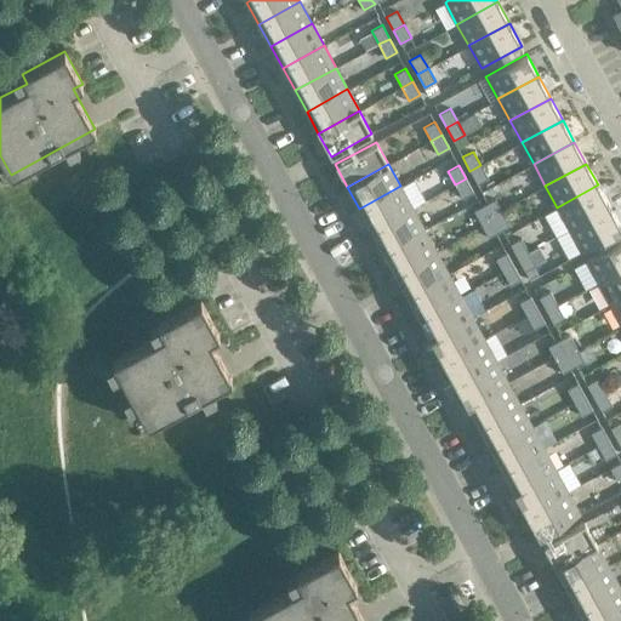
[(488,178),(480,165),(469,171),(477,184),(488,178)]
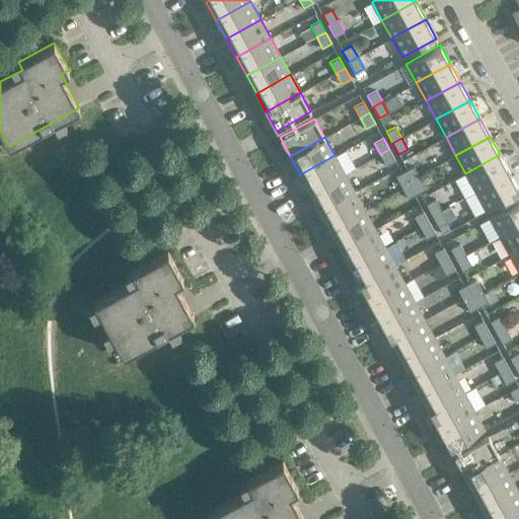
[(395,160),(389,149),(380,154),(386,165),(395,160)]
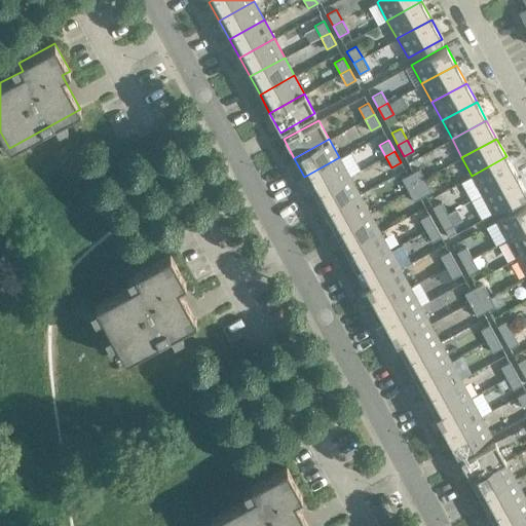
[(517,175),(506,156),(472,176),(482,194),(517,175)]
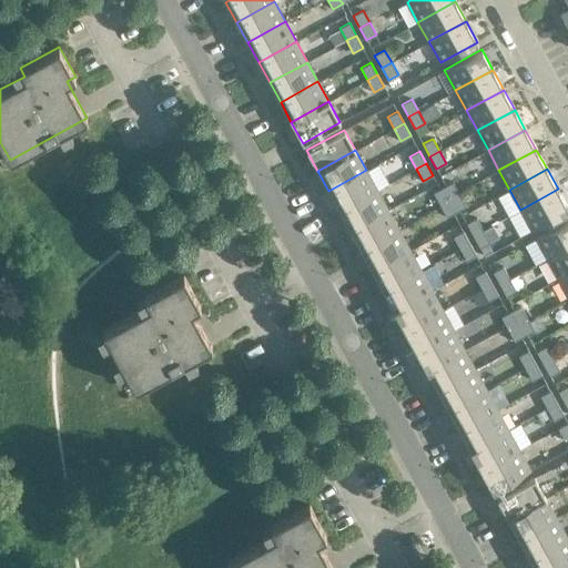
[(377,190),(366,170),(328,191),(340,211),(377,190)]
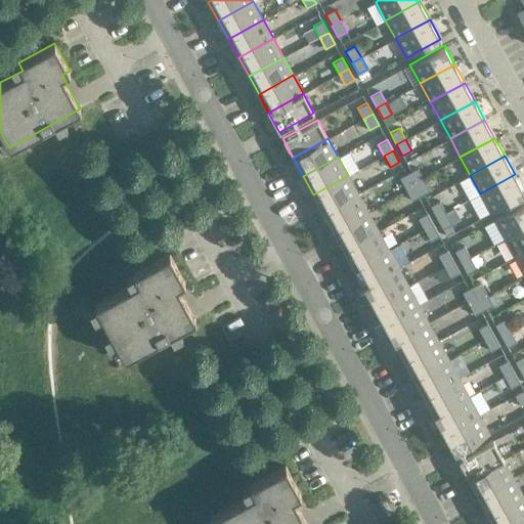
[(418,168),(411,171),(408,173),(415,184),(424,179),(418,168)]
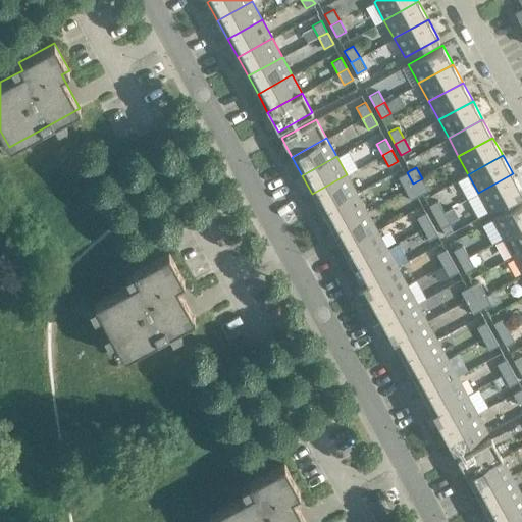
[(413,184),(407,172),(398,177),(404,189),(413,184)]
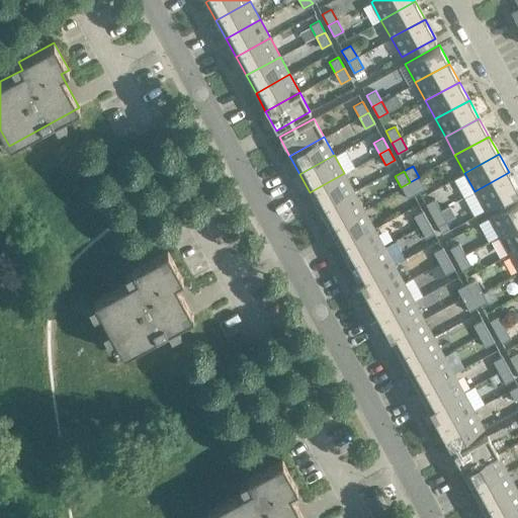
[(517,191),(517,189),(509,172),(475,191),(485,210),(517,191)]
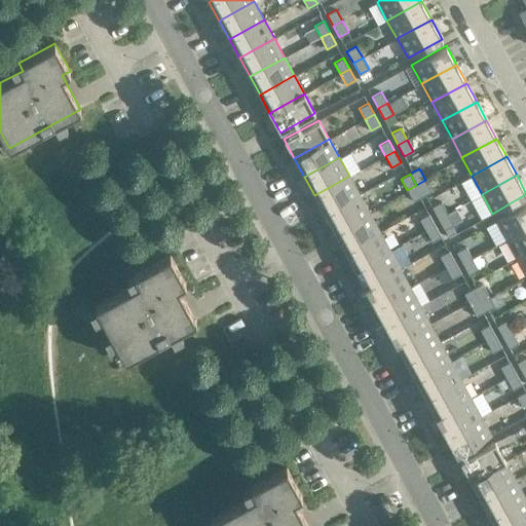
[(360,194),(349,176),(314,195),(325,214),(360,194)]
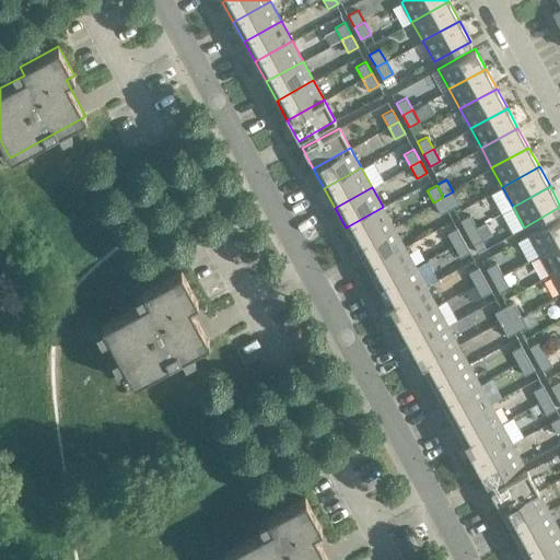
[(459,203),(453,191),(443,197),(450,209),(459,203)]
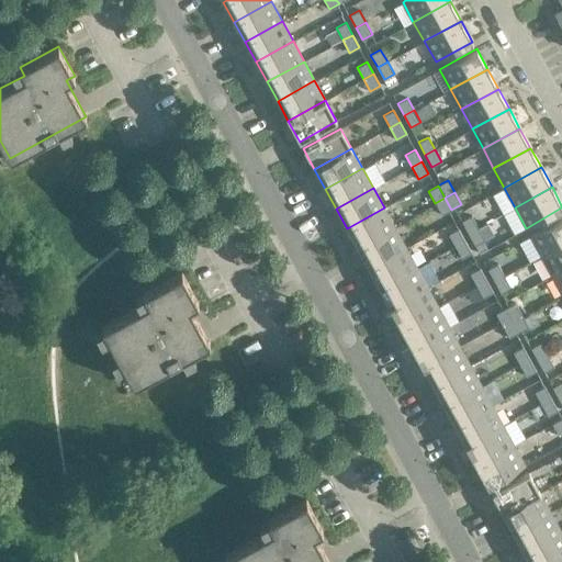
[(451,210),(445,198),(435,203),(441,215),(451,210)]
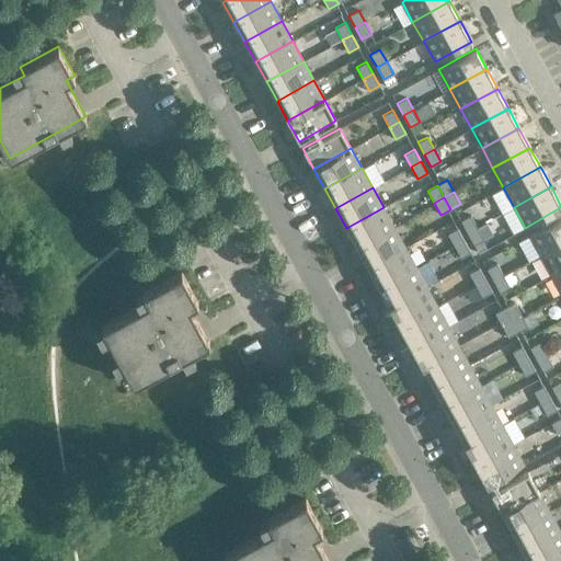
[(395,227),(384,207),(346,228),(357,248),(395,227)]
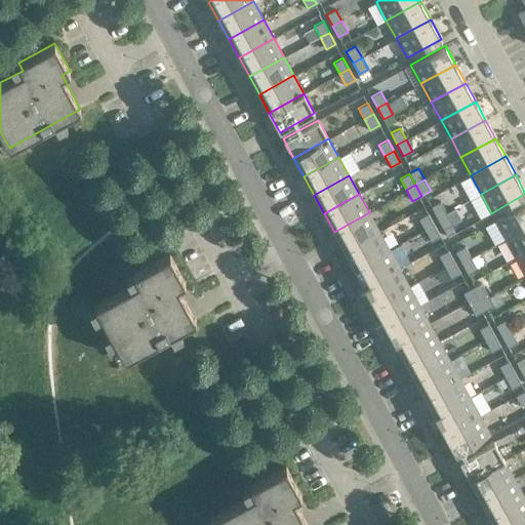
[(440,201),(431,206),(437,217),(446,212),(440,201)]
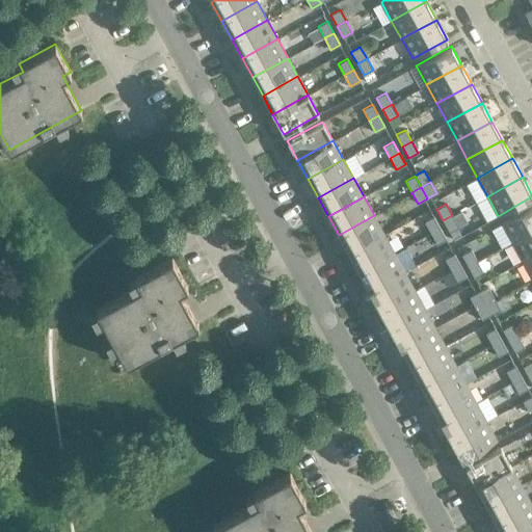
[(531,231),(531,206),(502,222),(512,242),(531,231)]
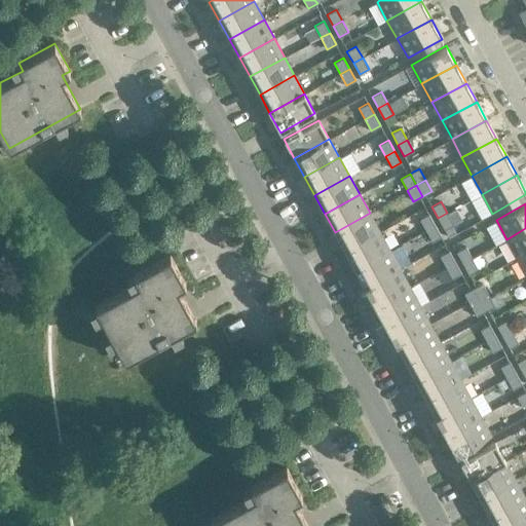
[(379,231),(370,213),(335,232),(345,251),(379,231)]
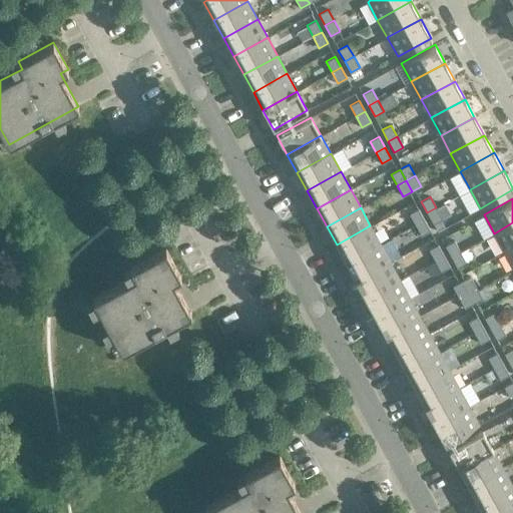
[(442,218),(436,207),(427,212),(433,223),(442,218)]
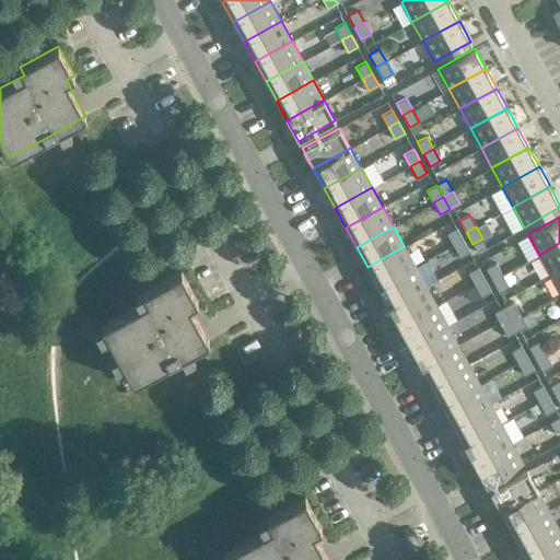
[(464,240),(457,228),(447,233),(454,245),(464,240)]
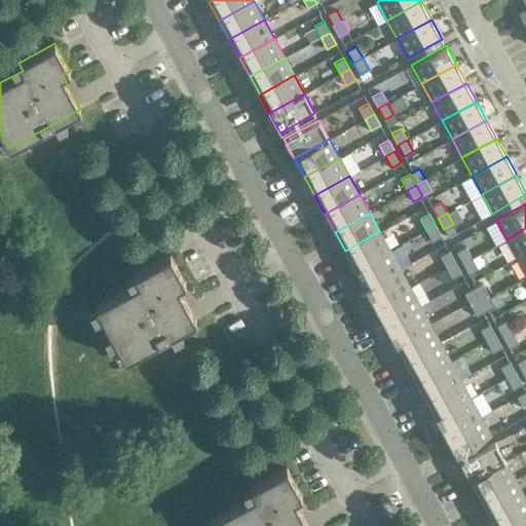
[(442,236),(436,225),(426,230),(433,241),(442,236)]
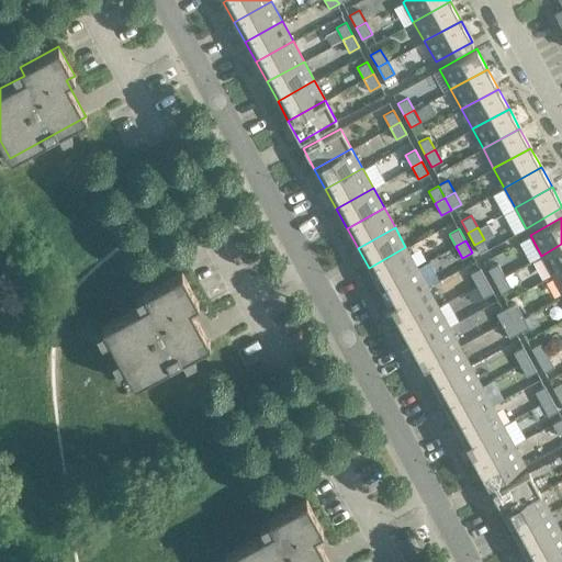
[(561,269),(561,244),(541,256),(552,276),(561,269)]
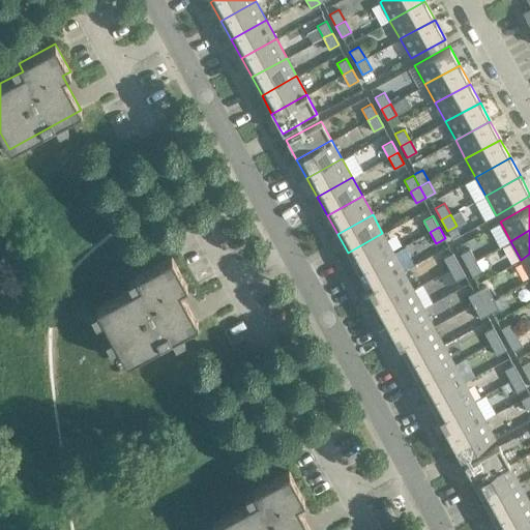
[(392,252),(382,233),(348,253),(357,271),(392,252)]
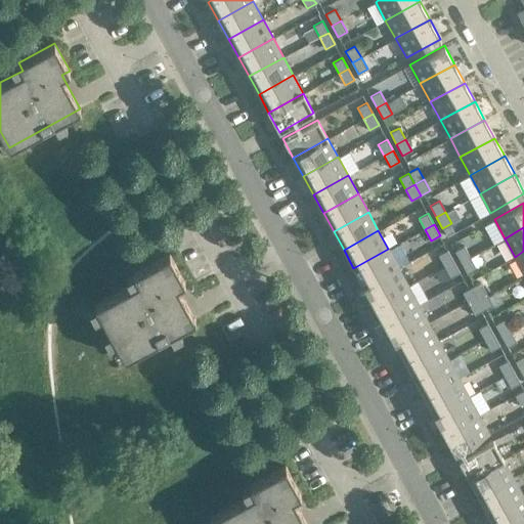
[(464,246),(454,251),(461,262),(470,257),(464,246)]
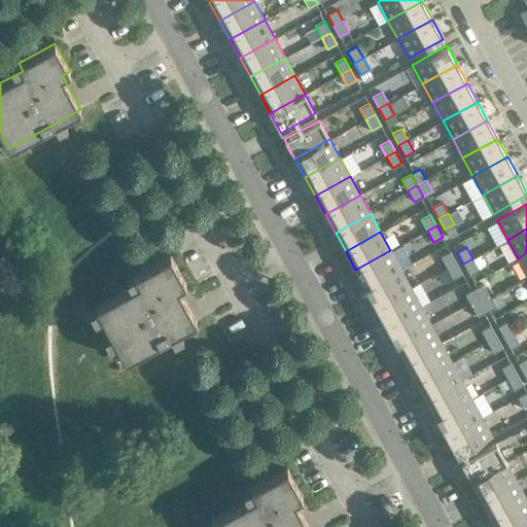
[(400,269),(390,250),(355,270),(365,288),(400,269)]
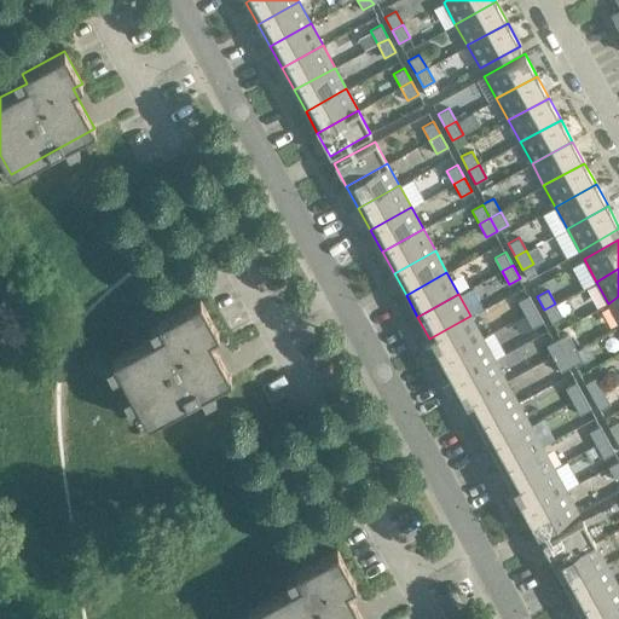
[(537,308),(528,295),(518,301),(525,314),(537,308)]
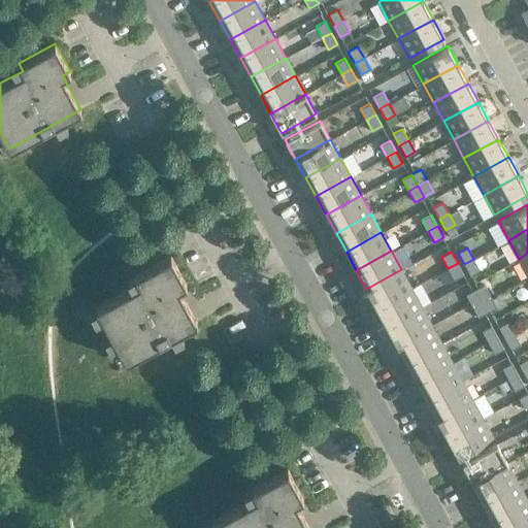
[(527,253),(519,259),(527,275),(527,253)]
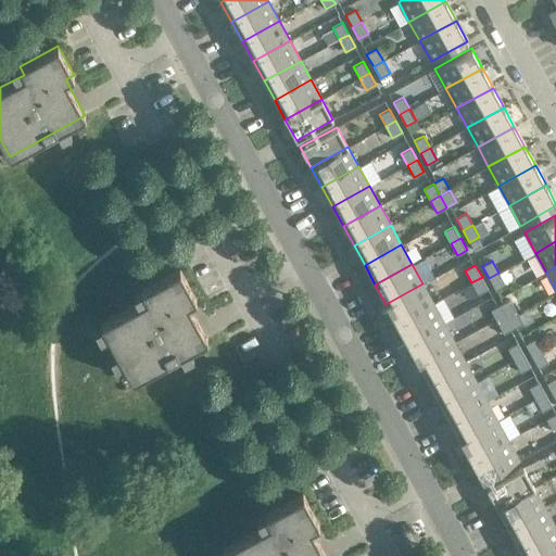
[(196,299),(179,269),(142,290),(147,299),(101,324),(131,380),(207,339),(188,303),(196,299)]
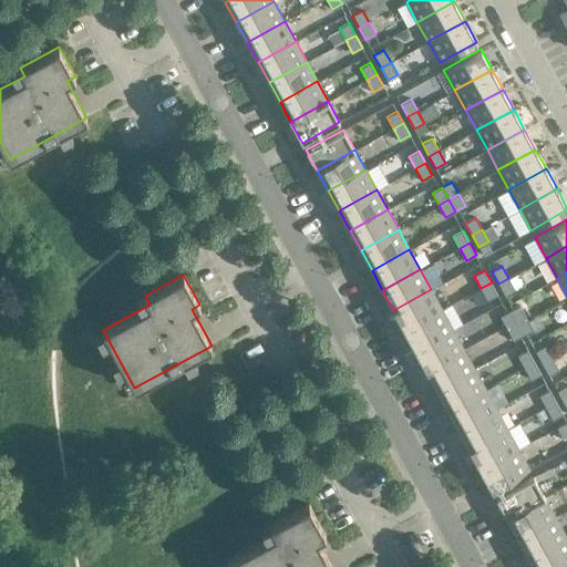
[(515,290),(508,278),(498,284),(505,296),(515,290)]
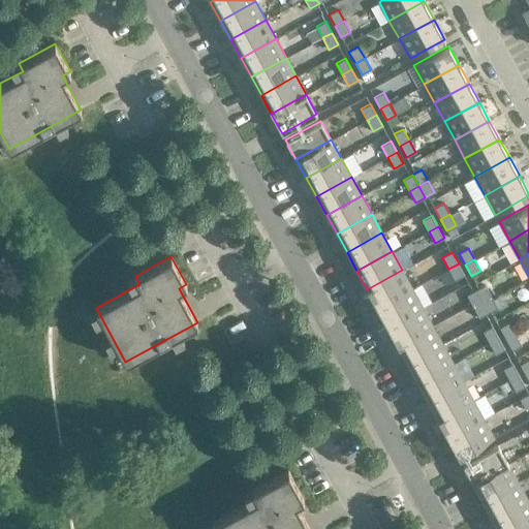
[(465,275),(459,263),(448,269),(456,280),(465,275)]
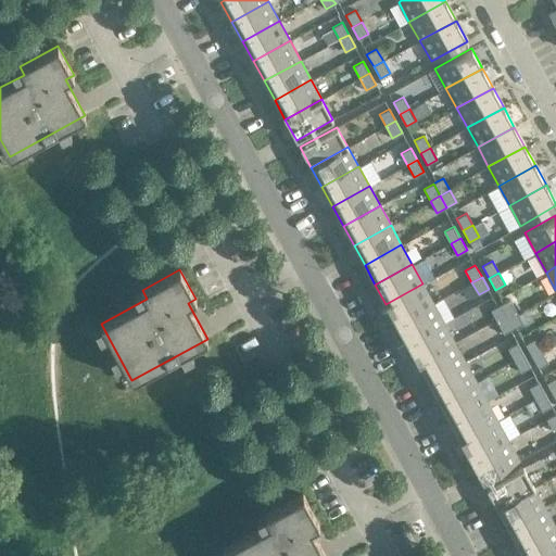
[(433,303),(422,283),(386,304),(396,324),(433,303)]
